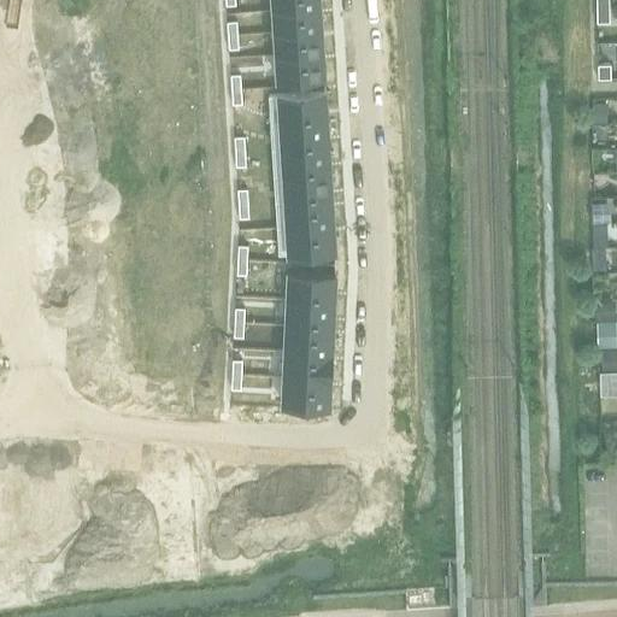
[(81,0),(88,19),(142,3),(141,0),(81,0)]
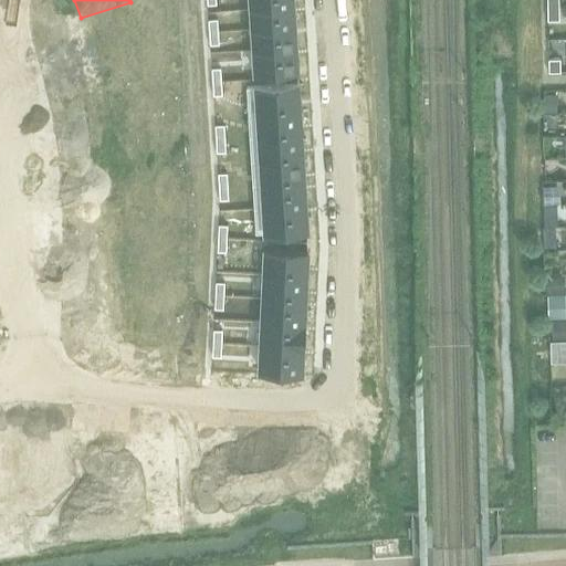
[(130,2),(81,18),(87,38),(128,24),(128,25),(137,22),(130,2)]
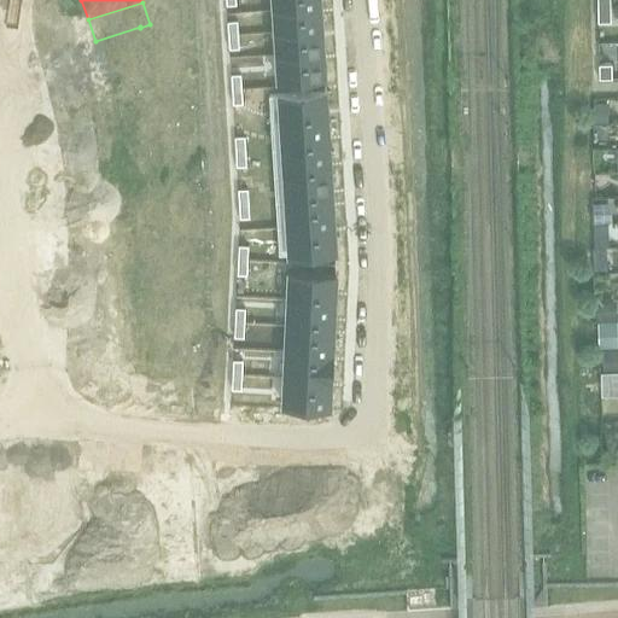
[(219,5),(209,5),(209,19),(219,19),(219,5)]
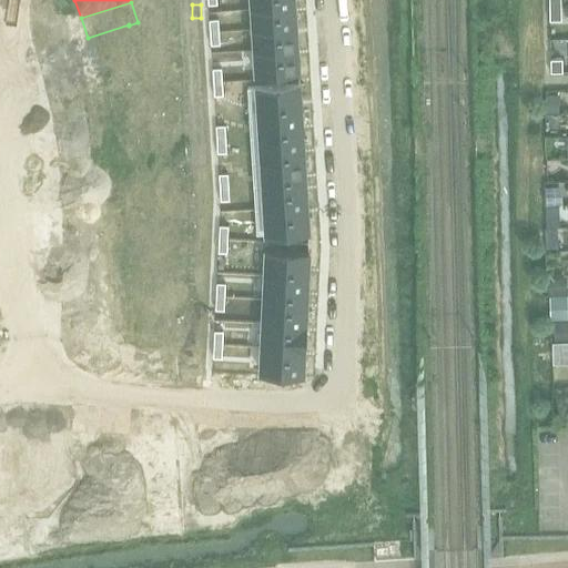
[(295,7),(252,9),(253,30),(296,28),(295,7)]
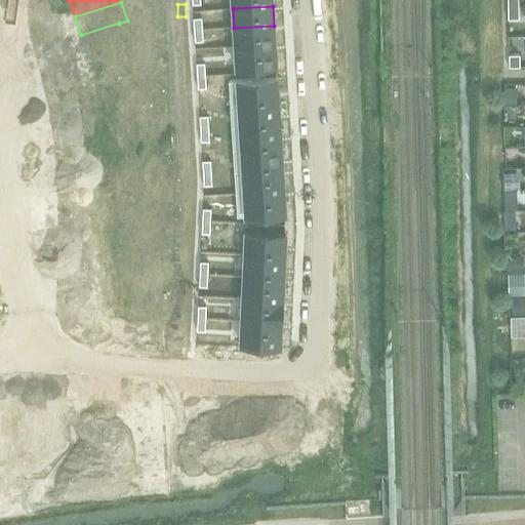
[(519,6),(508,7),(509,18),(519,18),(519,6)]
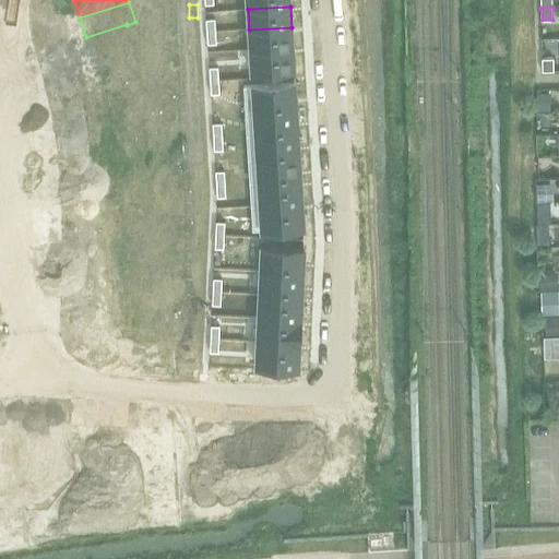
[(214,19),(205,19),(206,33),(215,32),(214,19)]
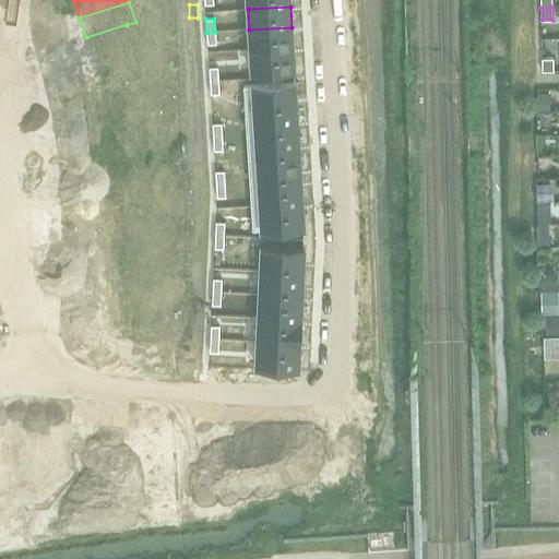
[(127,24),(86,37),(93,57),(132,44),(127,25),(127,24)]
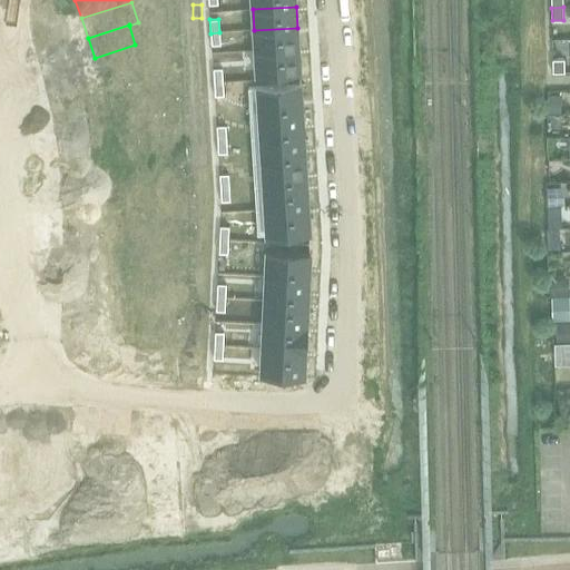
[(297,28),(254,30),(255,51),(298,49),(297,28)]
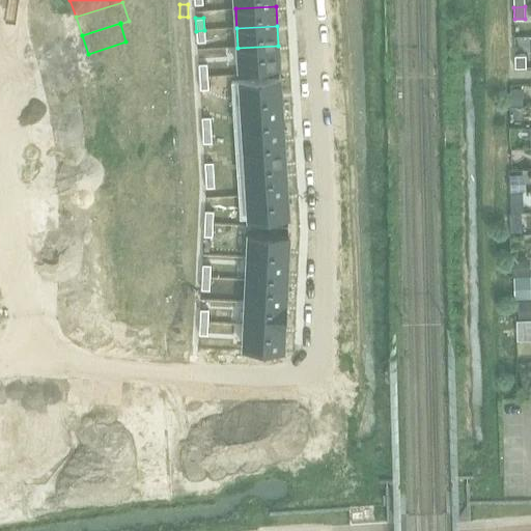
[(204,30),(196,31),(196,44),(205,43),(204,30)]
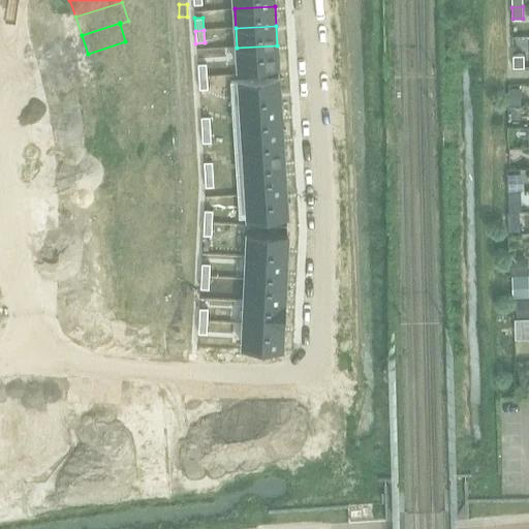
[(188,32),(180,33),(181,45),(189,44),(188,32)]
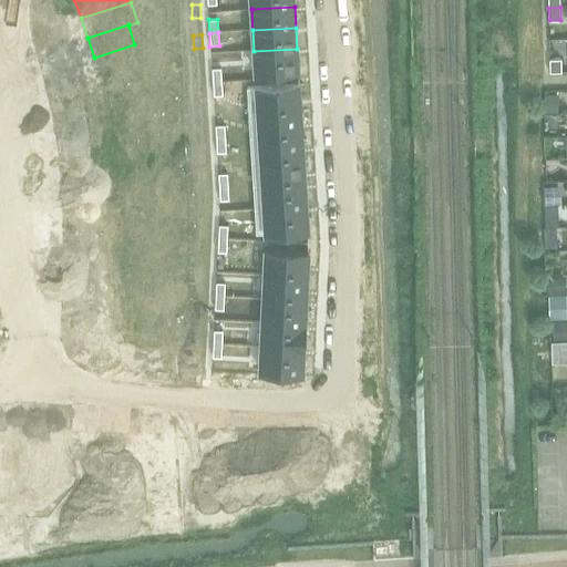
[(134,44),(94,58),(100,78),(141,65),(141,64),(134,44)]
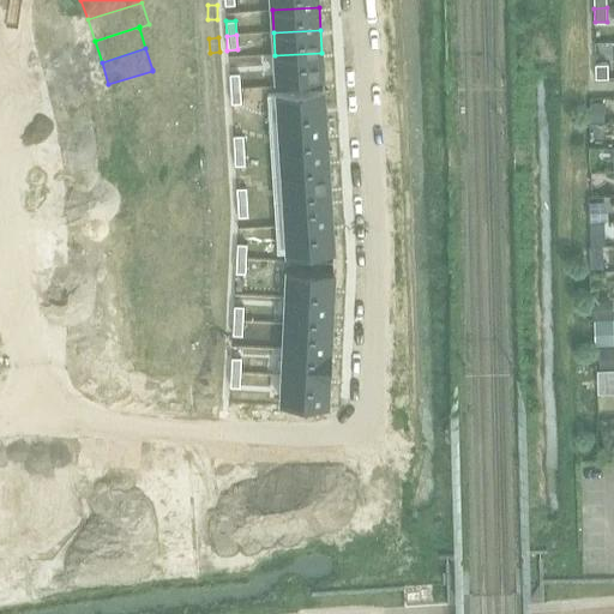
[(220,52),(210,53),(211,67),(221,66),(220,52)]
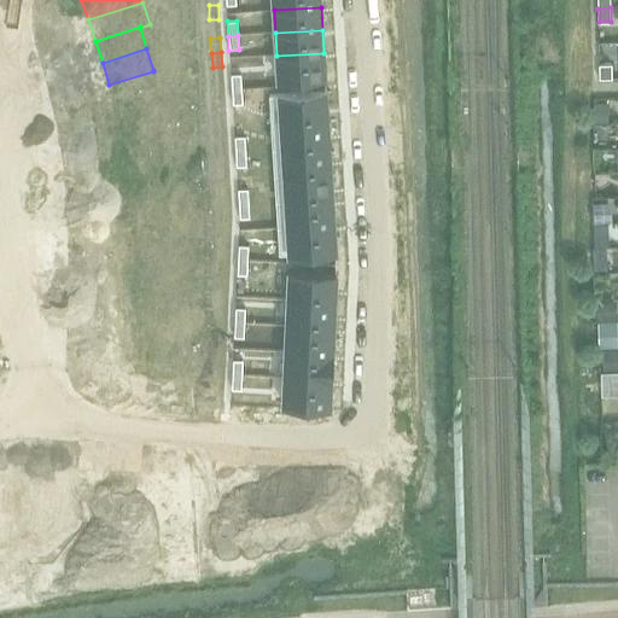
[(324,53),(277,56),(279,80),(325,77),(324,53)]
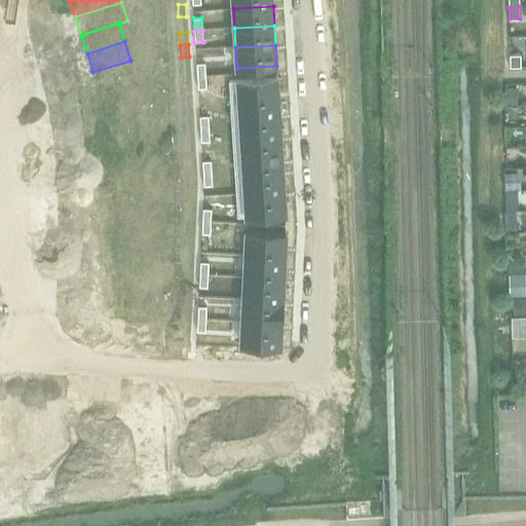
[(510,54),(511,67),(521,67),(521,54),(510,54)]
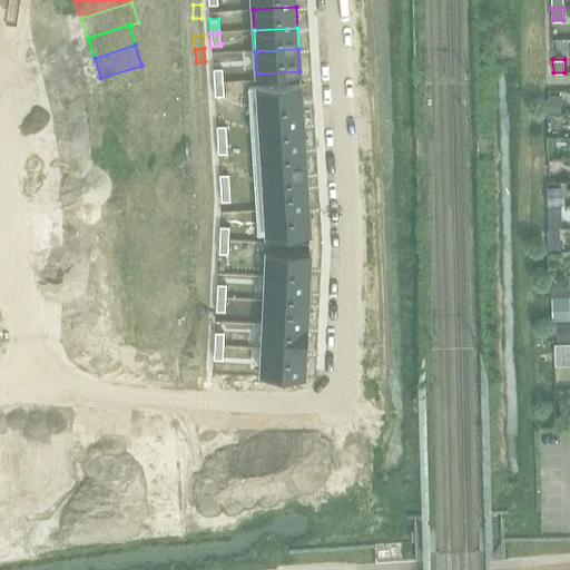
[(141,66),(100,78),(107,99),(157,85),(150,62),(141,65),(141,66)]
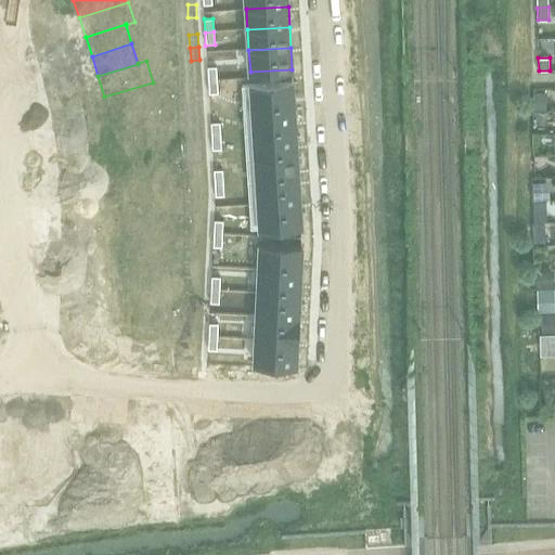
[(216,67),(207,68),(207,81),(217,81),(216,67)]
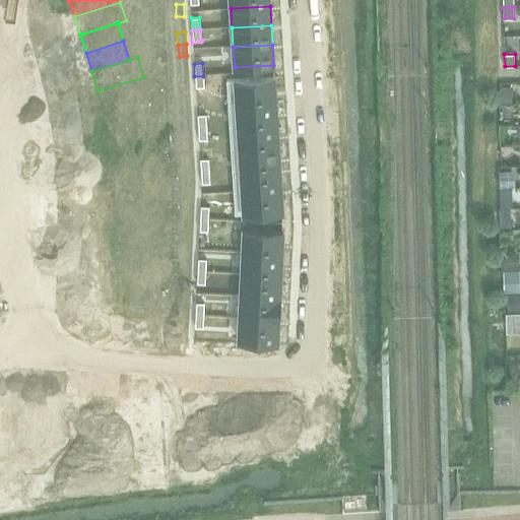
[(203,76),(194,76),(195,88),(203,88),(203,76)]
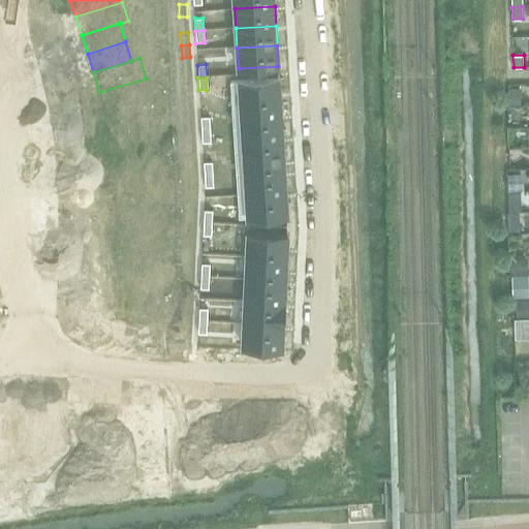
[(279,79),(230,82),(231,105),(280,102),(279,79)]
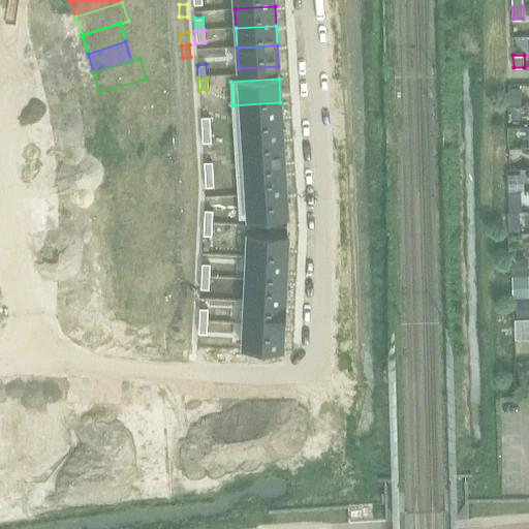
[(148,94),(99,100),(102,121),(142,116),(142,117),(150,116),(148,94)]
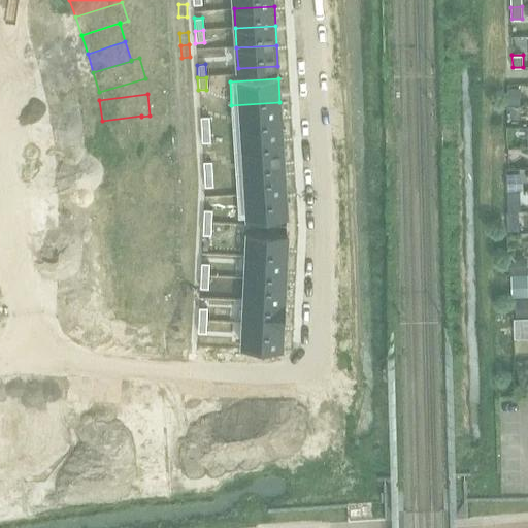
[(192,98),(184,98),(185,110),(193,110),(192,98)]
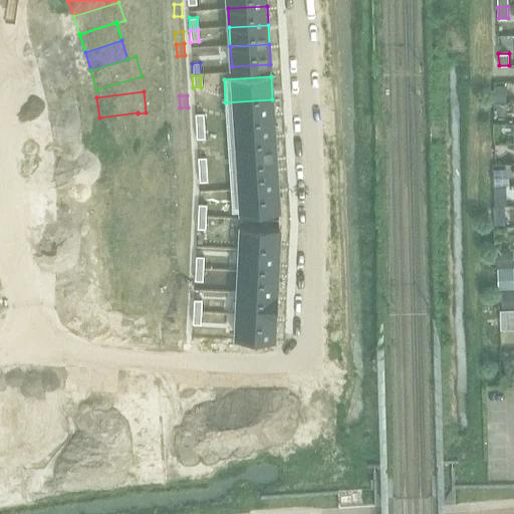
[(272,99),(225,102),(227,123),(274,120),(272,99)]
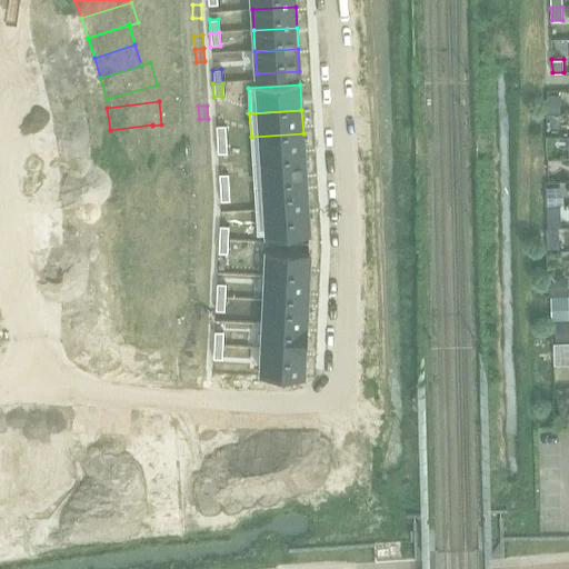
[(208,119),(199,119),(200,132),(209,132),(208,119)]
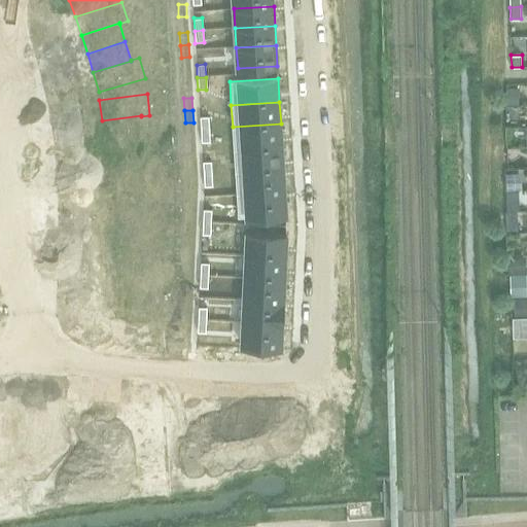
[(102,120),(101,120),(103,140),(104,140),(143,135),(141,116),(141,115),(102,120)]
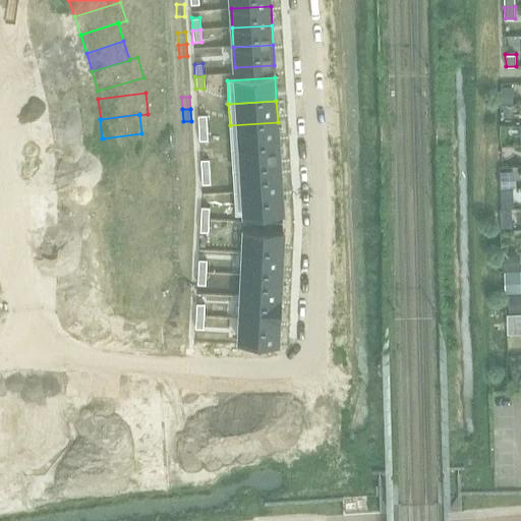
[(206,115),(197,115),(198,127),(207,127),(206,115)]
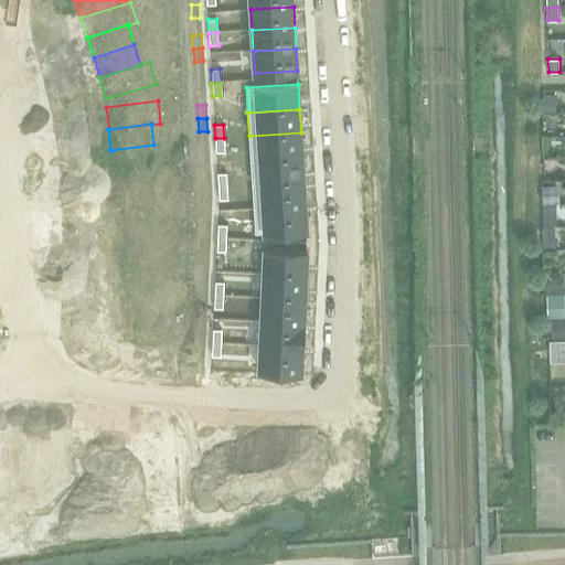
[(301,132),(249,136),(251,160),(302,157),(301,132)]
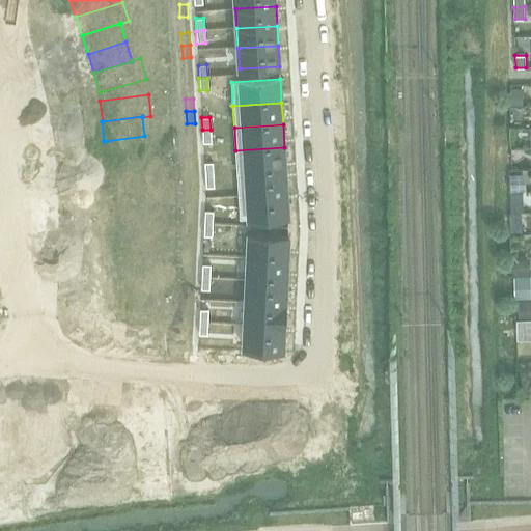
[(211,130),(202,130),(202,142),(212,142),(211,130)]
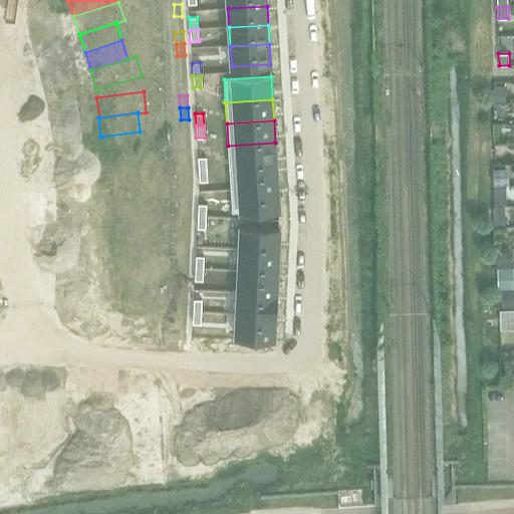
[(140,132),(101,137),(103,156),(143,152),(151,151),(149,131),(140,132)]
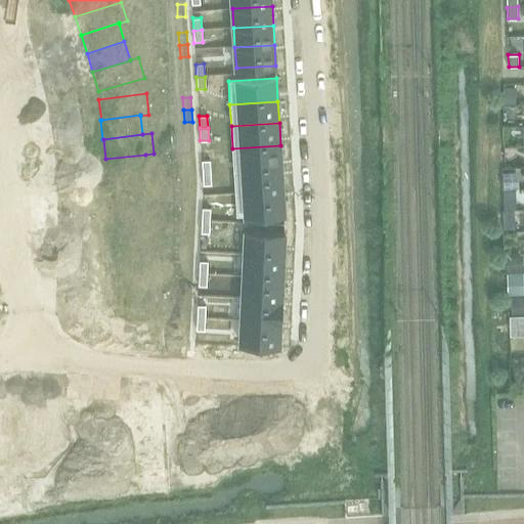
[(193,136),(185,137),(185,149),(193,148),(193,136)]
